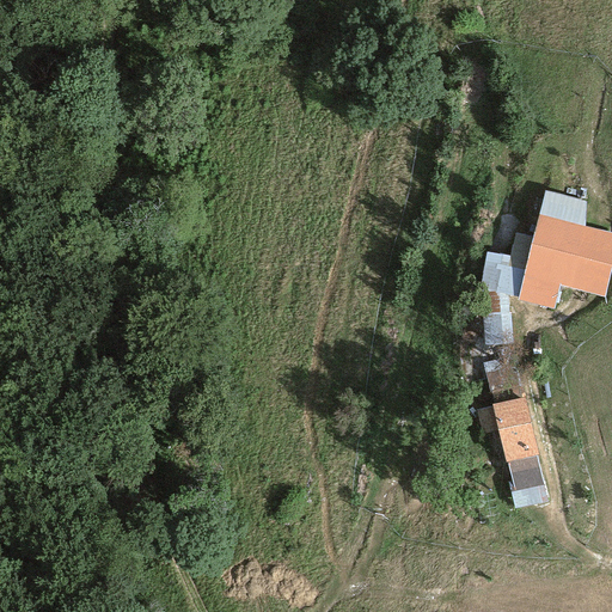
[(586,202),(544,191),(538,215),(585,227),(586,202)]
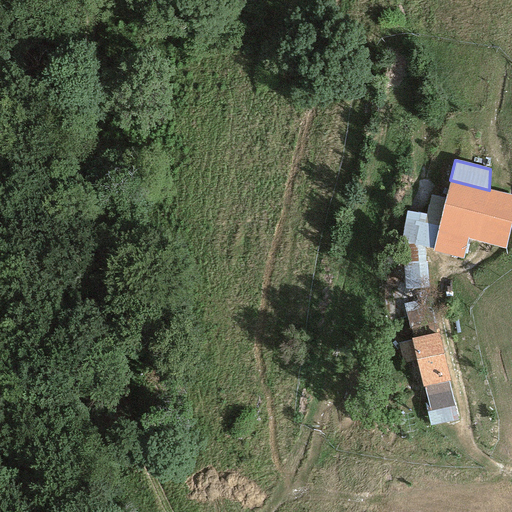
[(511,195),(489,190),(450,180),(445,199),(433,249),(432,251),(462,259),(467,239),(504,249),(511,217),(511,195)]
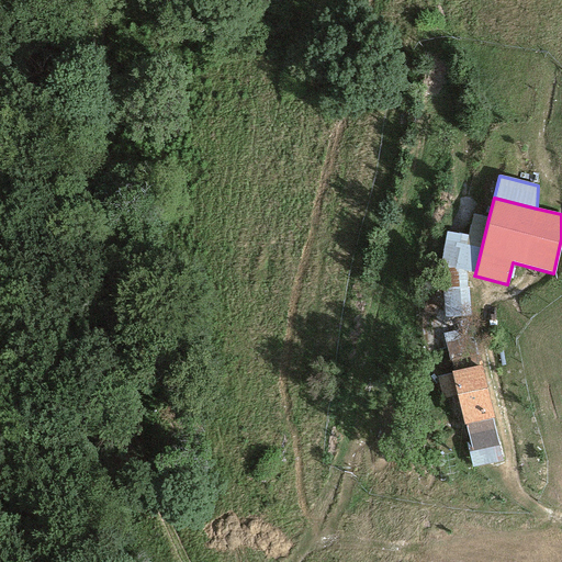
[(475,273),(489,218),(472,214),(467,236),(447,231),(438,263),(442,265),(465,271),(475,273)]
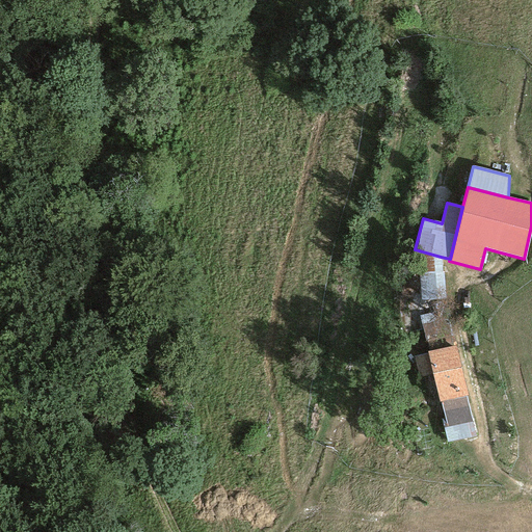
[(445,298),(441,257),(419,250),(421,301),(445,298)]
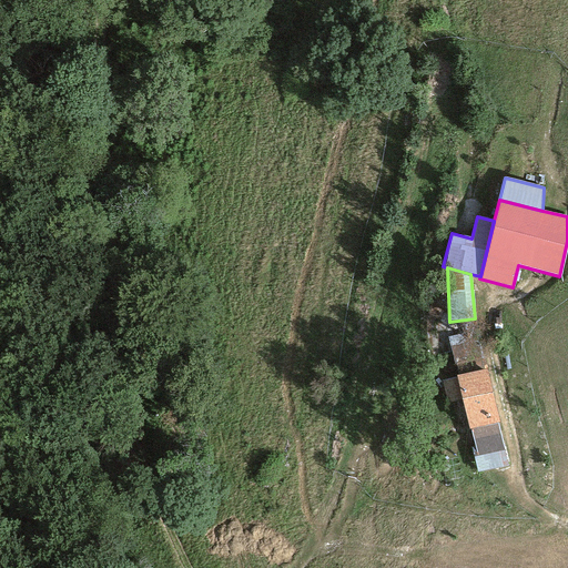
[(477,332),(447,337),(455,375),(486,369),(477,332)]
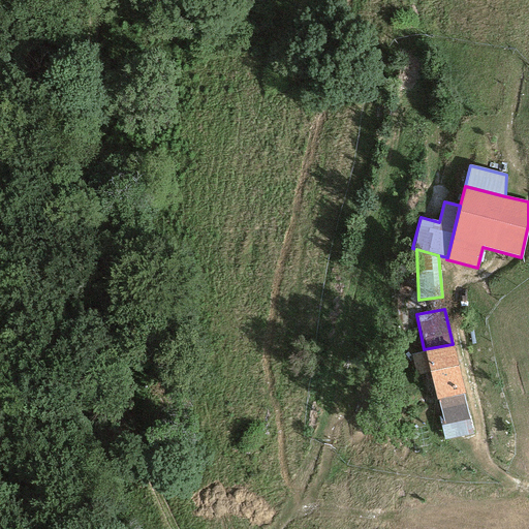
[(453,344),(424,349),(425,352),(430,372),(437,400),(463,394),(453,344)]
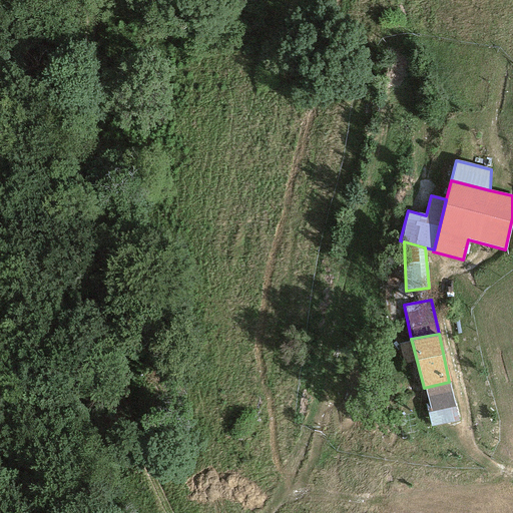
[(417,361),(412,342),(399,345),(404,365),(417,361)]
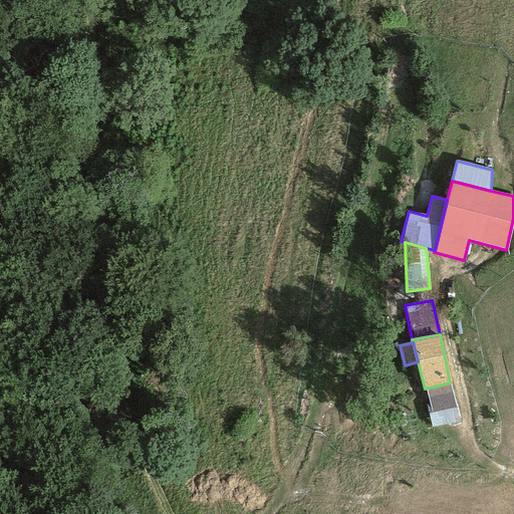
[(460,421),(450,382),(425,389),(429,405),(426,406),(432,428),(460,421)]
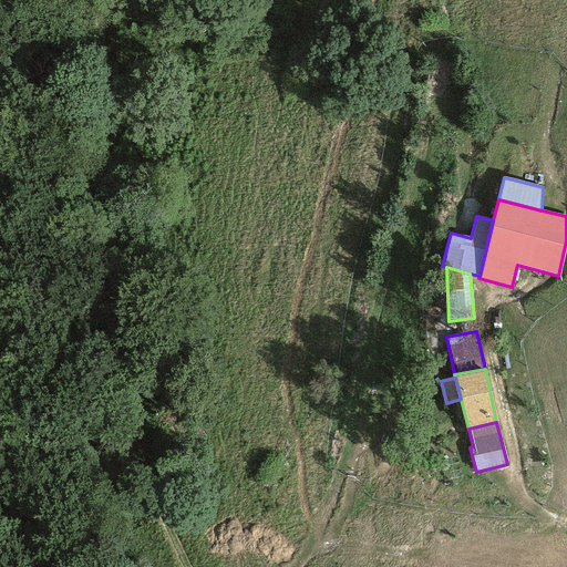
All buildings are outlined.
